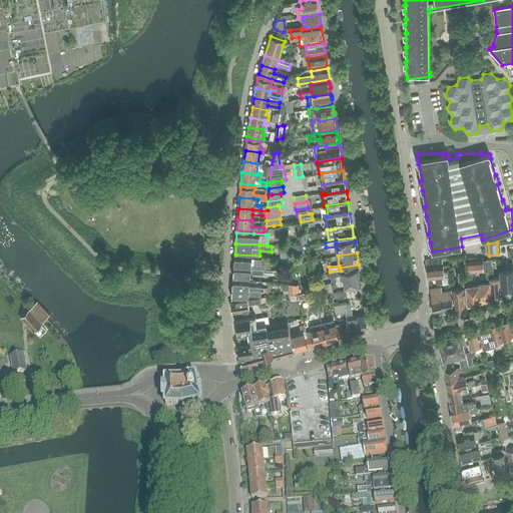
[(235,257),(234,268),(251,269),(265,270),(266,270),(267,265),(262,265),(263,259),(258,259),(252,258),(235,257)]
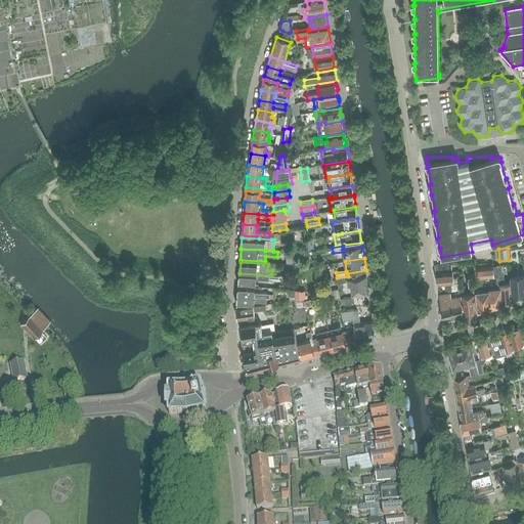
[(438,264),(434,264),(438,286),(451,285),(461,284),(460,277),(453,278),(453,271),(452,271),(451,263),(442,264),(438,264)]
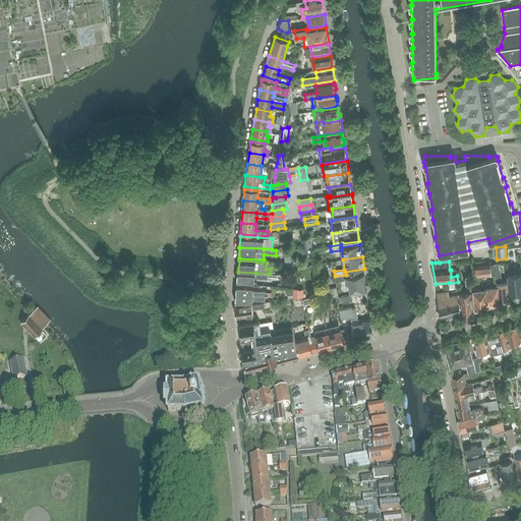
[(473,276),(473,285),(473,289),(475,308),(499,302),(498,286),(485,287),(485,288),(478,288),(478,287),(479,287),(478,276),(496,274),(496,271),(495,264),(472,266),(473,276)]
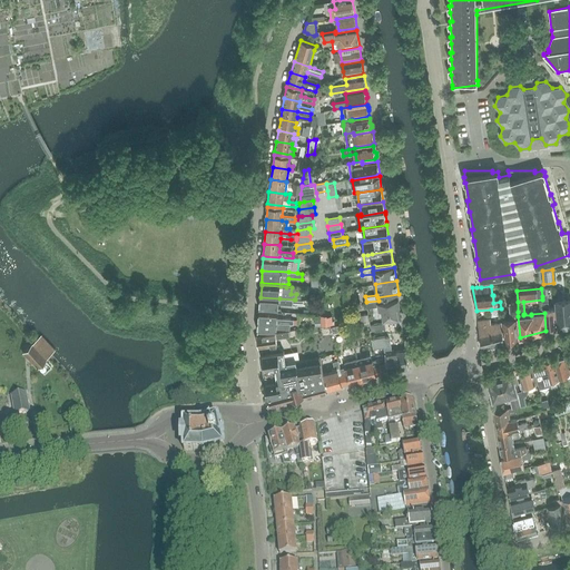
[(261,297),(259,310),(278,311),(278,304),(293,305),(294,300),(279,298),(261,297)]
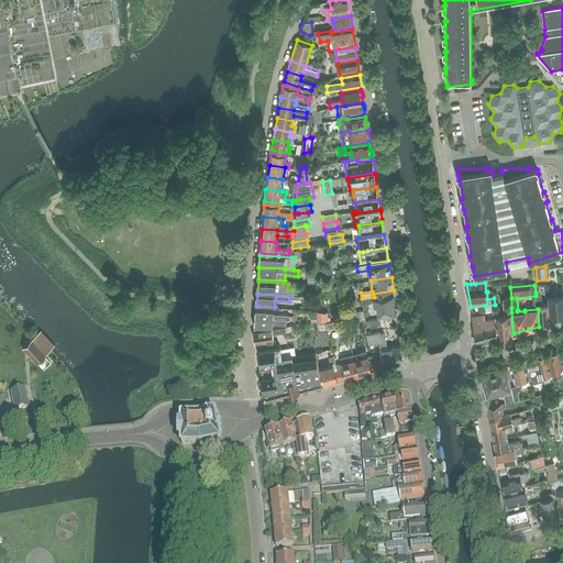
[(562,320),(562,295),(549,296),(551,323),(562,320)]
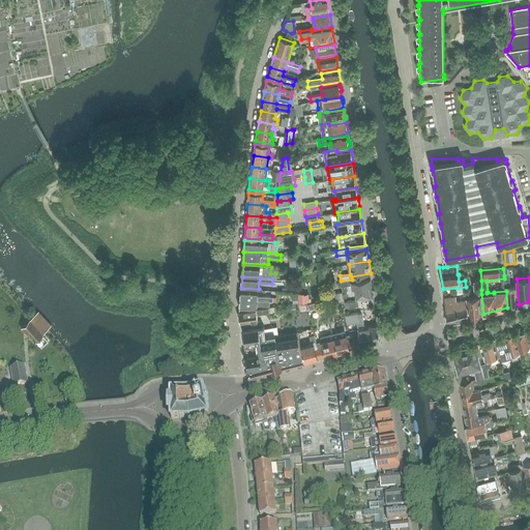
[(352,280),(341,281),(342,286),(351,285),(352,289),(355,289),(356,297),(362,296),(363,299),(374,297),(371,278),(366,280),(355,282),(354,278),(352,280)]
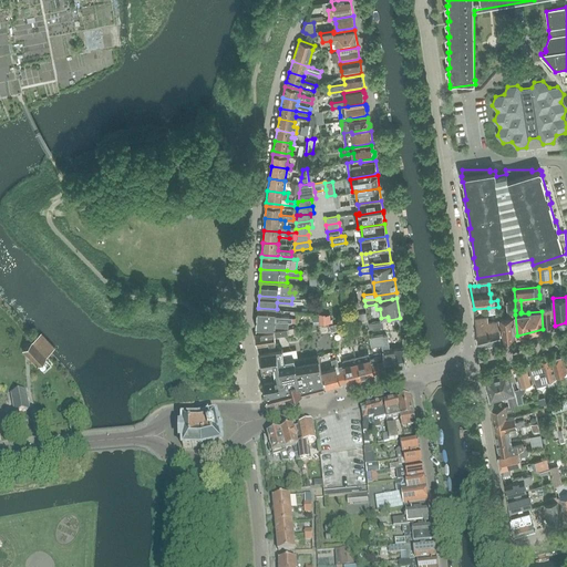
[(514,310),(515,310),(515,300),(506,301),(508,318),(500,319),(500,321),(501,340),(515,337),(514,317),(514,310)]
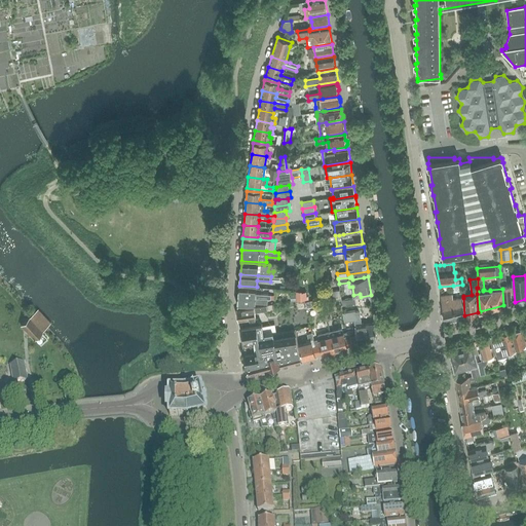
[(501,286),(502,289),(503,305),(514,303),(513,285),(506,285),(506,278),(500,278),(500,286),(501,286)]
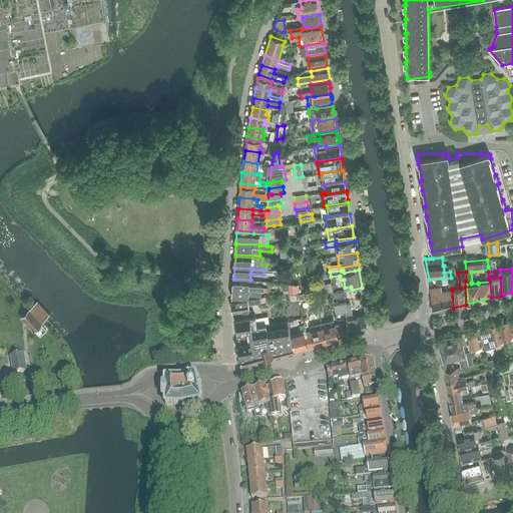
[(233,280),(232,290),(249,291),(254,291),(262,292),(265,292),(265,288),(249,287),(250,281),(233,280)]
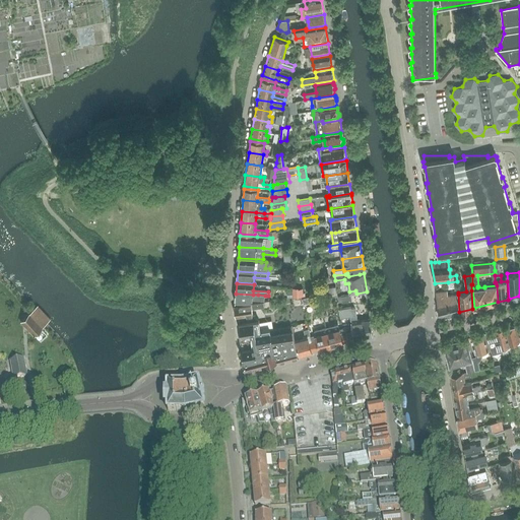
[(459,313),(459,312),(458,295),(448,296),(448,291),(436,293),(440,318),(459,313)]
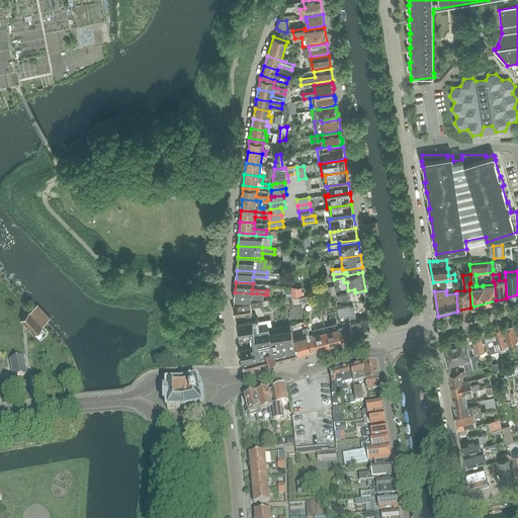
[(235,292),(234,301),(244,303),(252,301),(252,298),(264,299),(264,294),(257,293),(252,293),(235,292)]
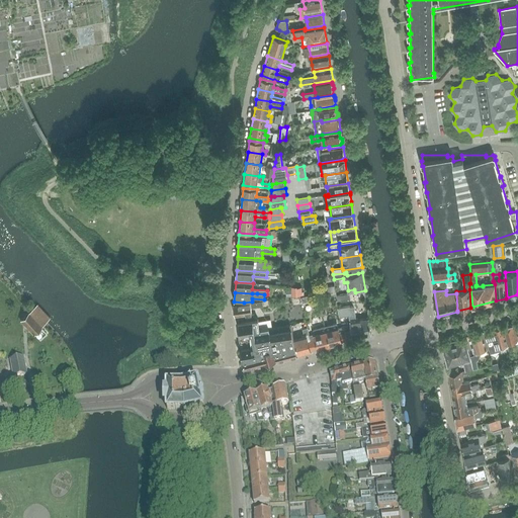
[(329,292),(322,293),(323,303),(330,300),(329,292)]
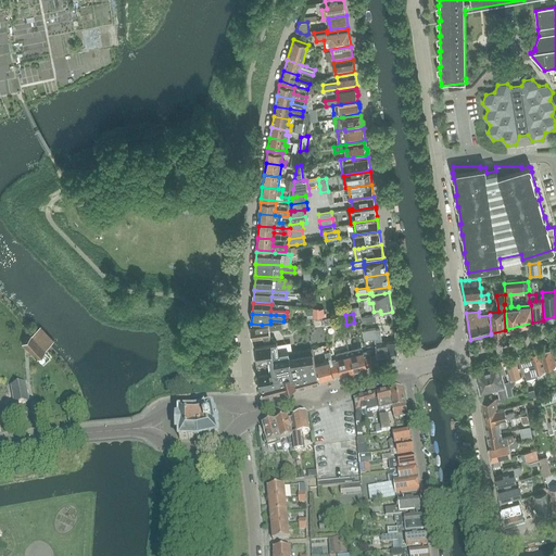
[(281,324),(251,327),(253,339),(270,337),(269,330),(282,328),(281,324)]
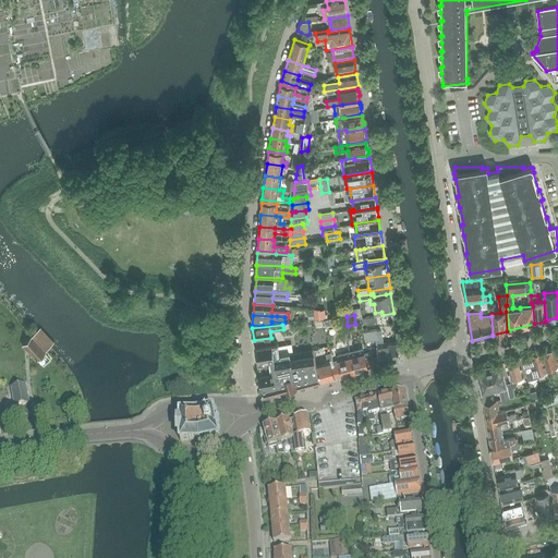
[(379,330),(377,330),(377,329),(364,331),(366,341),(376,339),(380,365),(400,360),(398,342),(384,344),(383,332),(380,331),(379,330)]
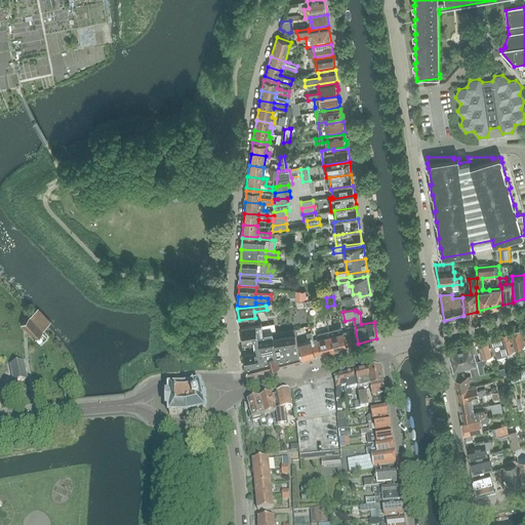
[(29,317),(21,324),(34,338),(42,331),(29,317)]
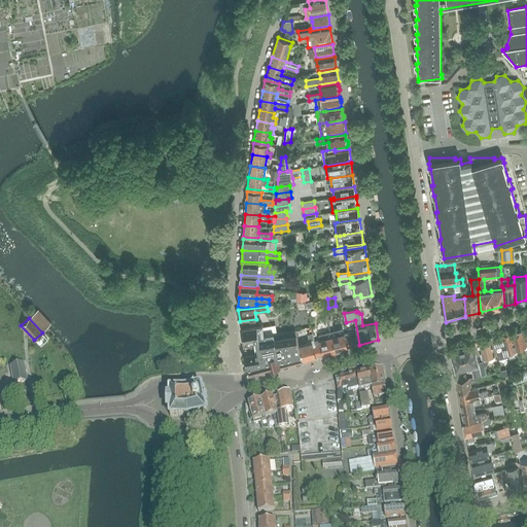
[(257,325),(243,326),(245,340),(246,342),(244,344),(246,353),(245,353),(248,374),(272,367),(280,365),(304,359),(300,345),(295,330),(273,334),(266,335),(265,335),(264,324),(257,325)]
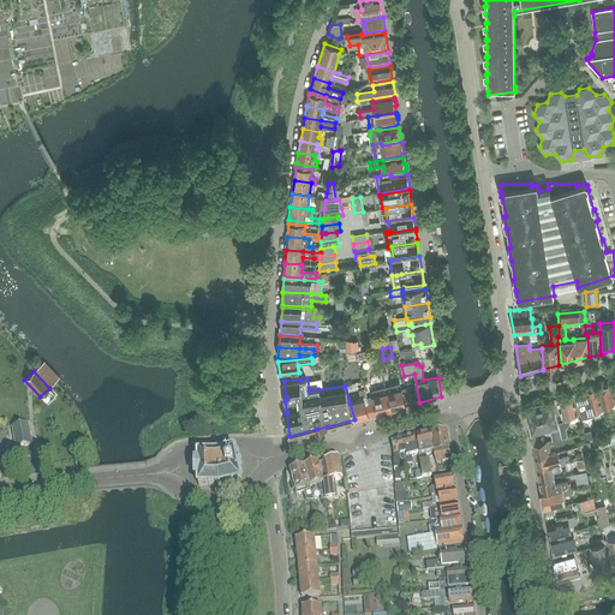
[(318,389),(317,380),(309,381),(310,390),(318,389)]
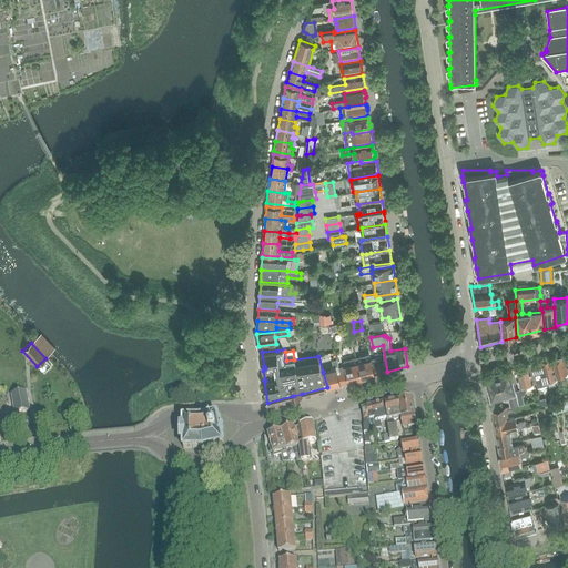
[(369,354),(356,357),(358,363),(362,377),(365,377),(375,374),(381,373),(386,371),(384,355),(377,357),(371,358),(369,354)]
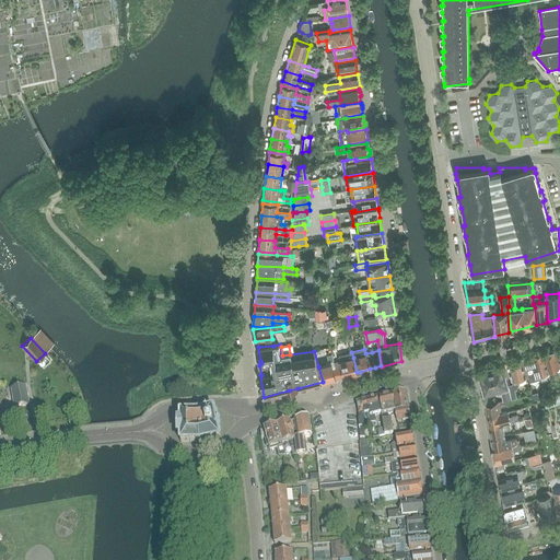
[(559,363),(556,350),(545,352),(549,371),(559,368),(559,363)]
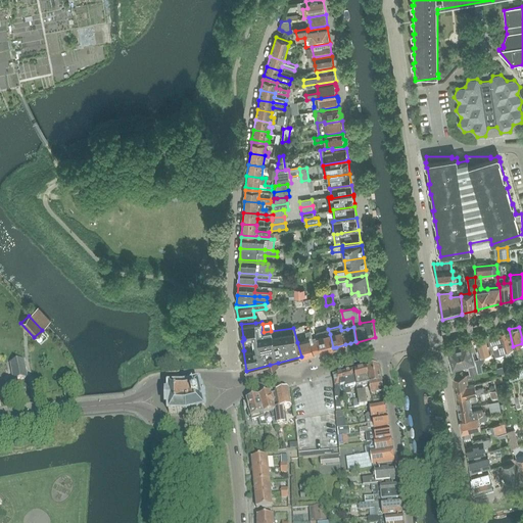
[(318,337),(313,338),(316,352),(322,351),(333,347),(330,334),(328,329),(324,330),(317,332),(318,336),(318,337)]
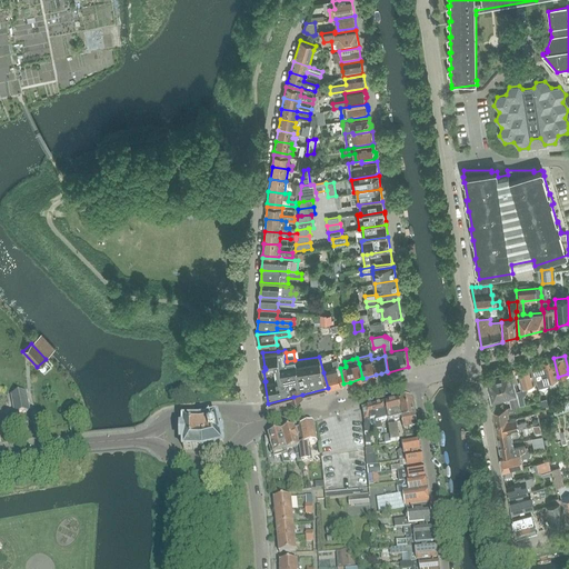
[(553,359),(542,361),(548,382),(559,379),(558,377),(553,358),(553,359)]
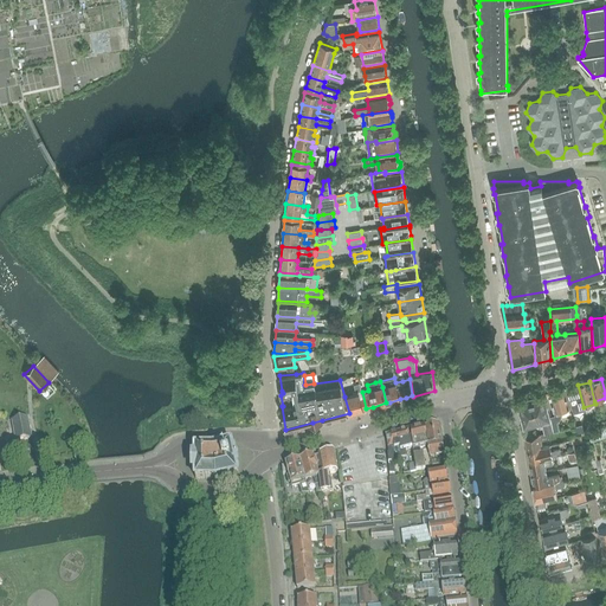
[(354,394),(345,397),(349,413),(352,412),(363,410),(366,408),(362,392),(360,384),(354,385),(356,391),(353,392),(354,394)]
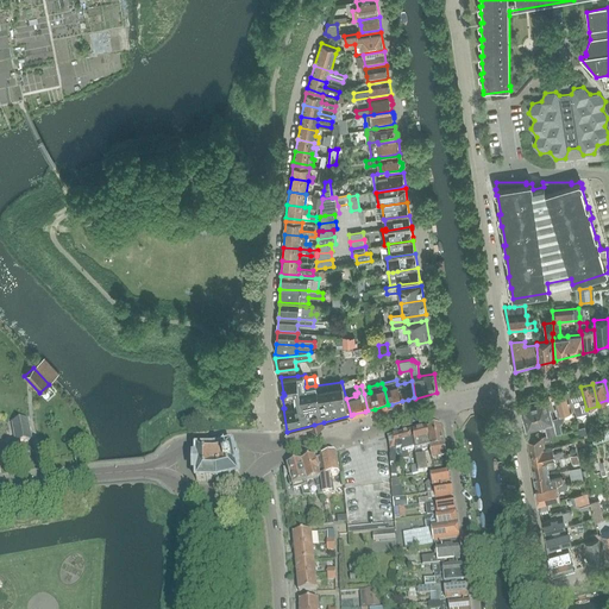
[(581,387),(570,389),(577,415),(588,413),(586,409),(581,387)]
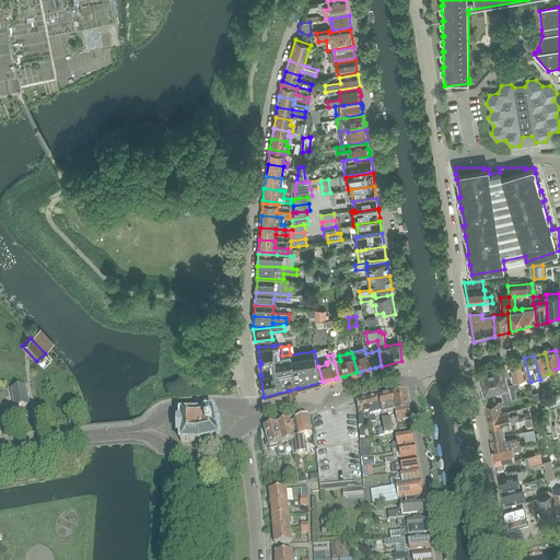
[(510,366),(508,368),(509,371),(511,370),(512,375),(510,375),(511,381),(513,381),(513,383),(513,384),(514,384),(515,391),(518,387),(520,383),(518,380),(526,377),(523,363),(522,359),(509,362),(510,366)]
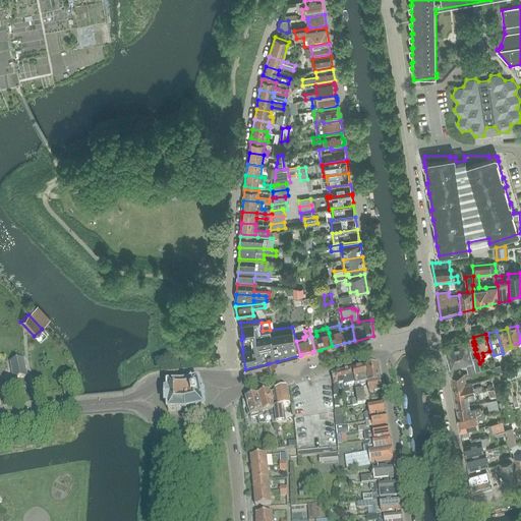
[(465,361),(468,372),(475,370),(472,358),(467,339),(446,344),(451,365),(465,361)]
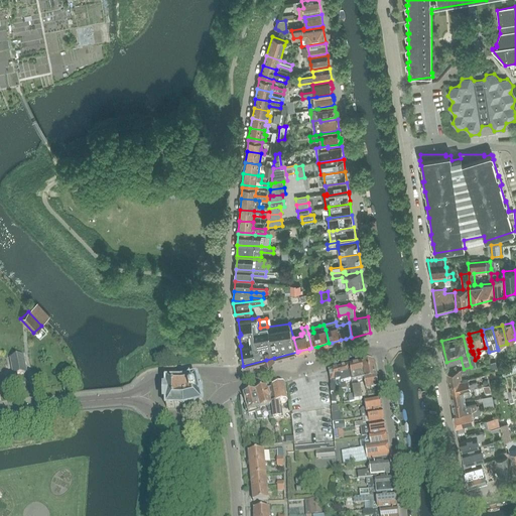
[(27,374),(24,356),(10,359),(14,376),(27,374)]
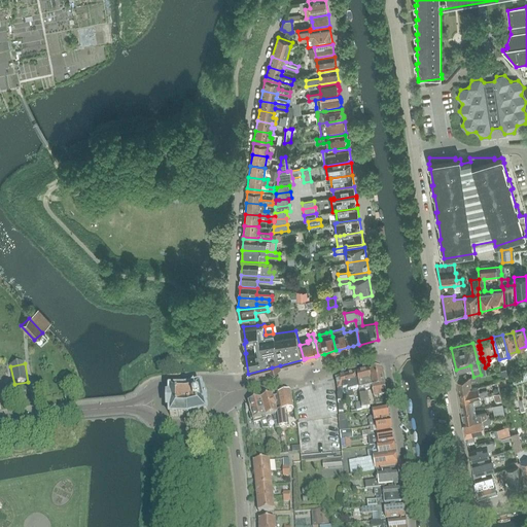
[(382,366),(370,370),(372,387),(373,388),(374,396),(382,394),(386,394),(385,385),(382,366)]
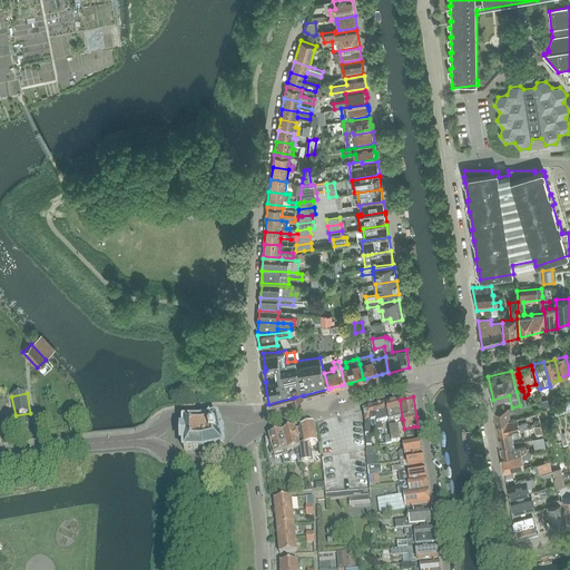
[(386,403),(385,403),(389,422),(389,423),(390,428),(389,428),(391,436),(391,443),(401,442),(399,426),(396,426),(395,422),(403,420),(402,419),(400,400),(386,403)]
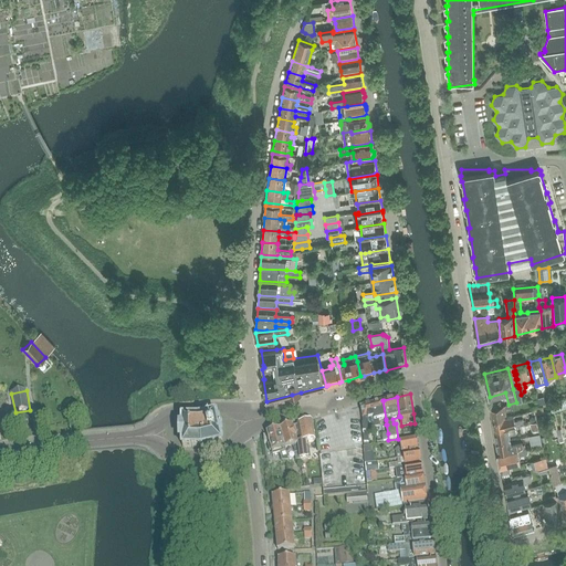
[(383,400),(371,404),(375,425),(375,428),(380,427),(379,420),(386,419),(383,400)]
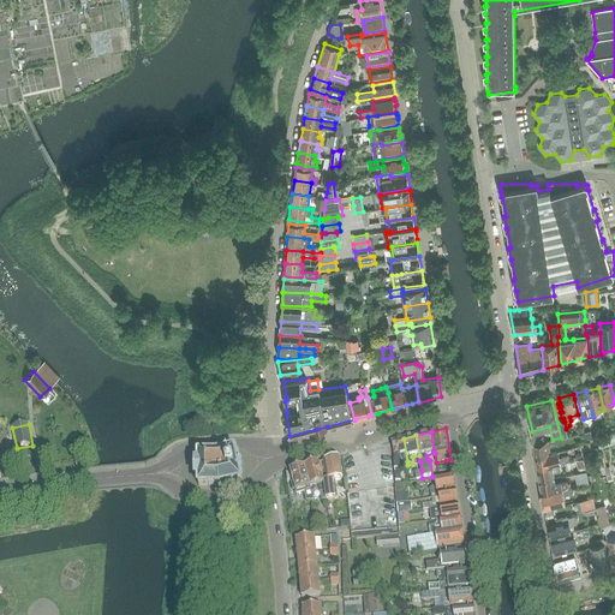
[(404,439),(393,441),(393,443),(395,460),(393,460),(394,469),(395,481),(401,481),(399,465),(398,465),(398,460),(399,460),(400,463),(407,461),(404,439)]
